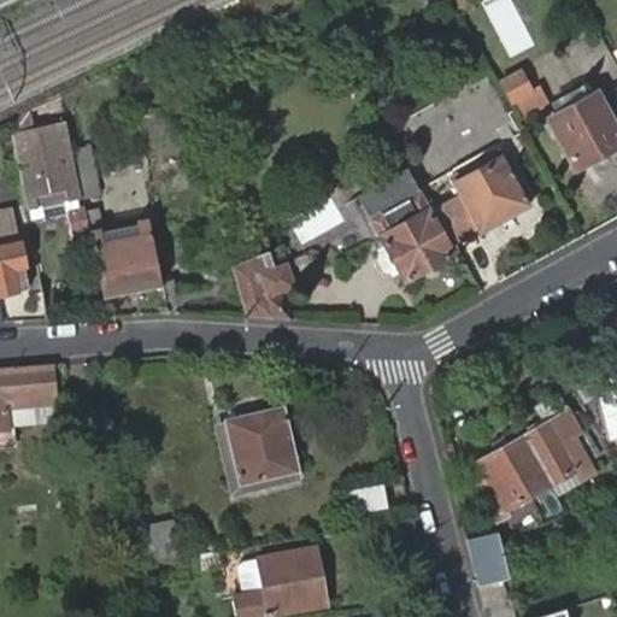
[(541,83),(529,89),(518,71),(499,81),(519,116),(551,100),(541,83)]
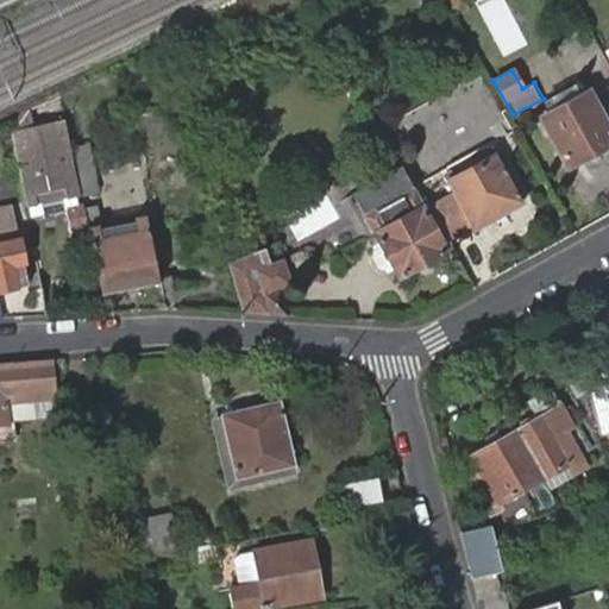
[(540,118),(566,164),(608,139),(608,133),(586,93),(540,118)]
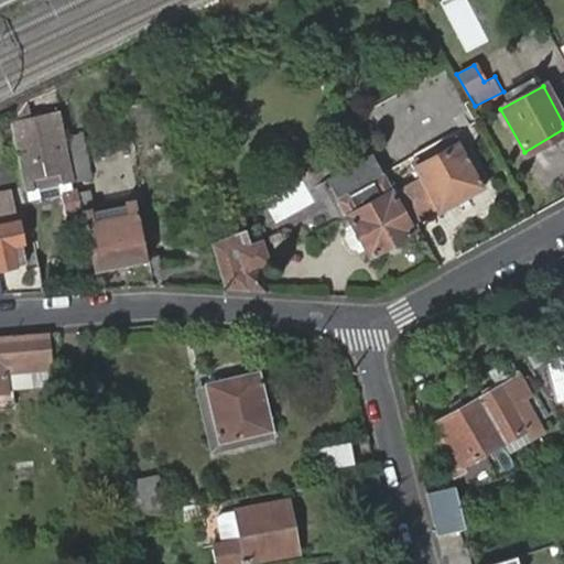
[(15,108),(9,110),(26,190),(34,187),(32,179),(57,172),(60,181),(72,179),(58,114),(19,122),(15,108)]
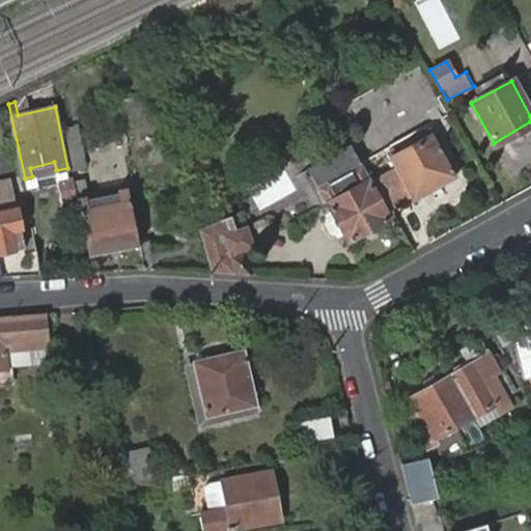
[(395,172),(375,184),(391,210),(412,198),(414,201),(455,178),(429,133),(423,136),(420,130),(390,147),(393,152),(387,158),(395,172)]
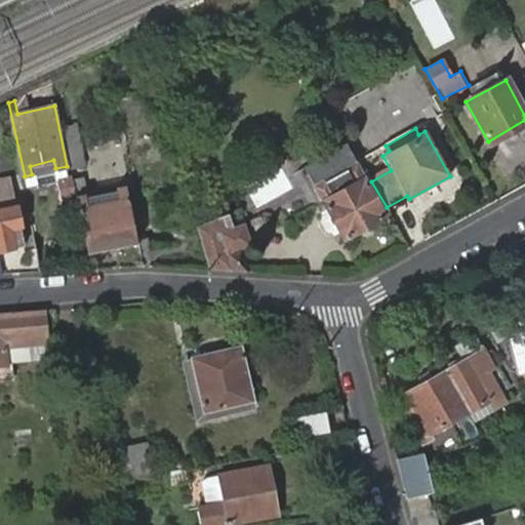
[(344,147),(307,167),(317,185),(315,186),(329,212),(322,216),(321,219),(326,230),(330,230),(337,227),(344,238),(360,229),(363,235),(365,236),(370,233),(371,230),(368,225),(389,213),(387,207),(371,182),(370,179),(364,183),(355,164),(354,164),(344,147)]
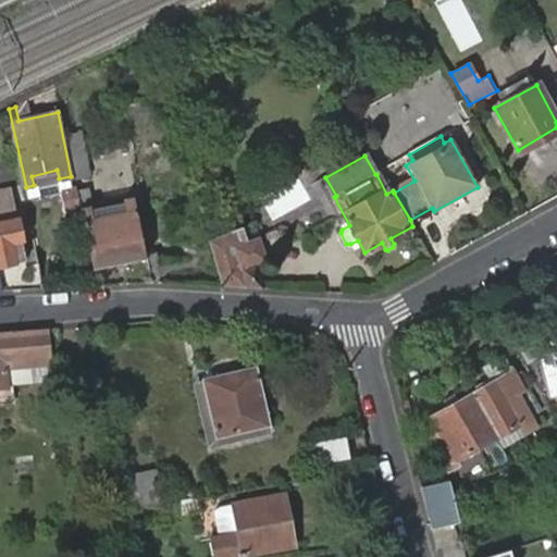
[(28,196),(64,188),(63,187),(73,185),(71,176),(59,178),(57,170),(32,176),(34,185),(26,187),(28,196)]
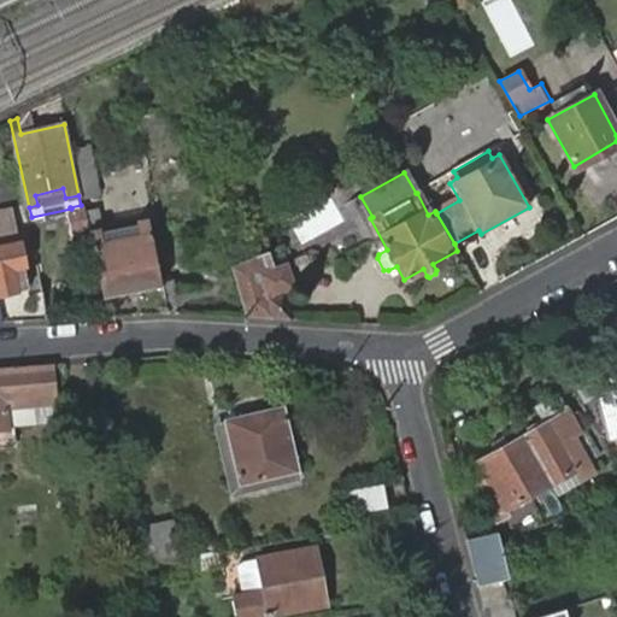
[(71,209),(77,240),(92,236),(92,231),(86,204),(81,205),(70,207),(71,209)]
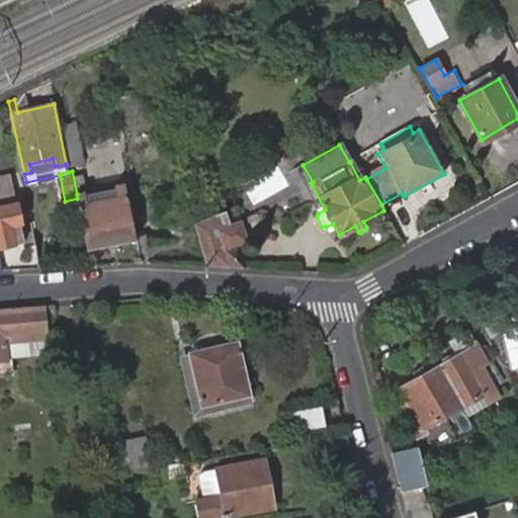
[(11,177),(0,179),(0,247),(23,244),(11,177)]
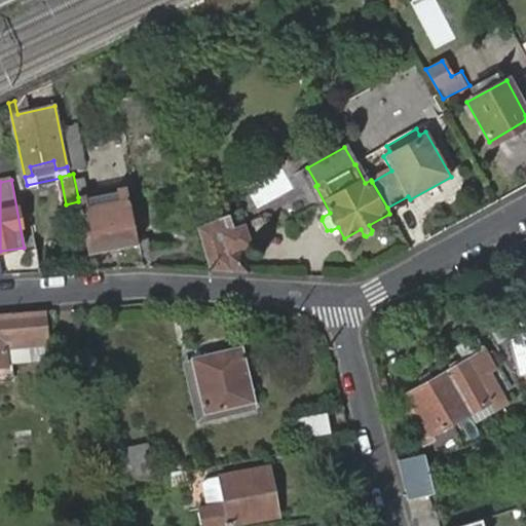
[(89,253),(139,243),(127,188),(117,190),(118,199),(88,205),(87,196),(78,197),(78,201),(89,253)]
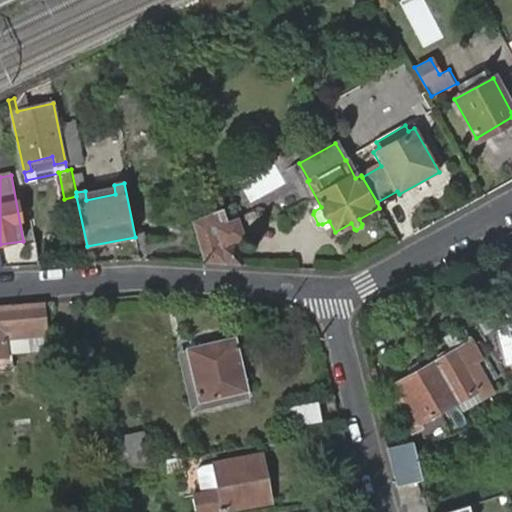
[(227,213),(194,221),(205,263),(229,265),(225,250),(237,247),(247,245),(241,223),(230,226),(227,213)]
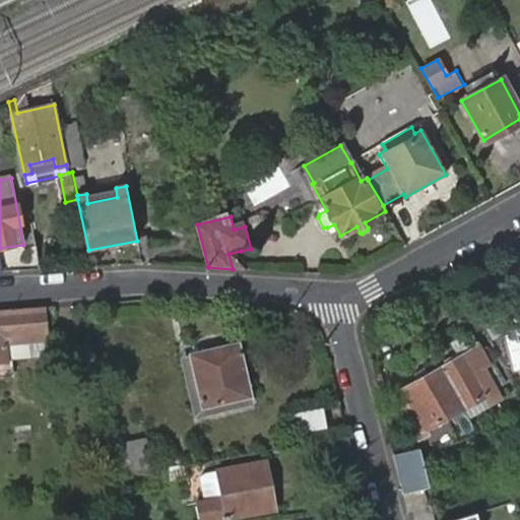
[(233,269),(246,269),(241,251),(229,254),(233,269)]
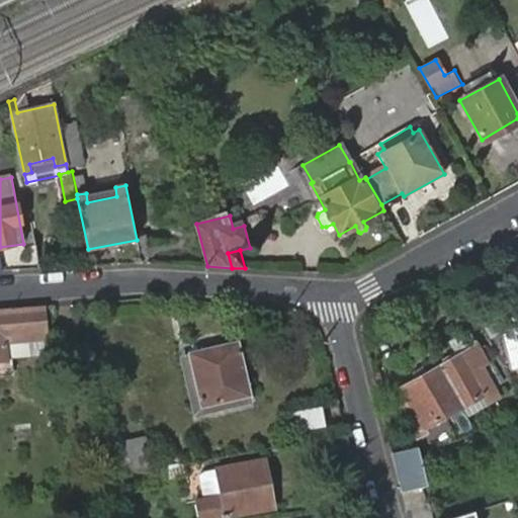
[(0,357),(5,357),(4,344),(10,337),(47,334),(44,309),(0,312),(0,357)]
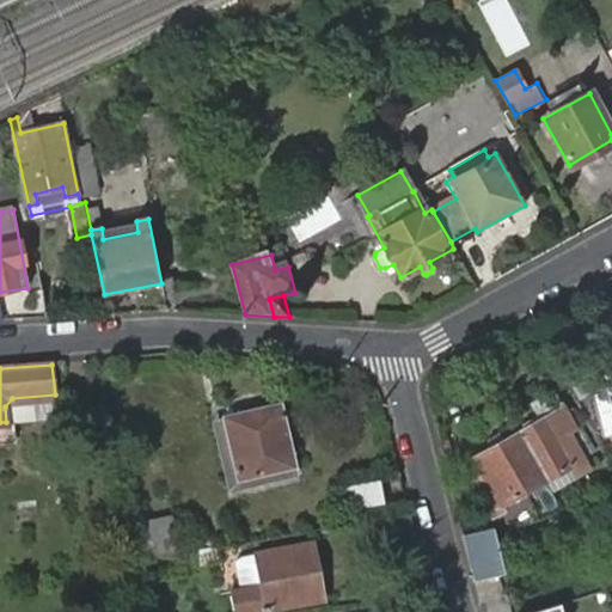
[(281,403),(222,415),(237,478),(295,466),(281,403)]
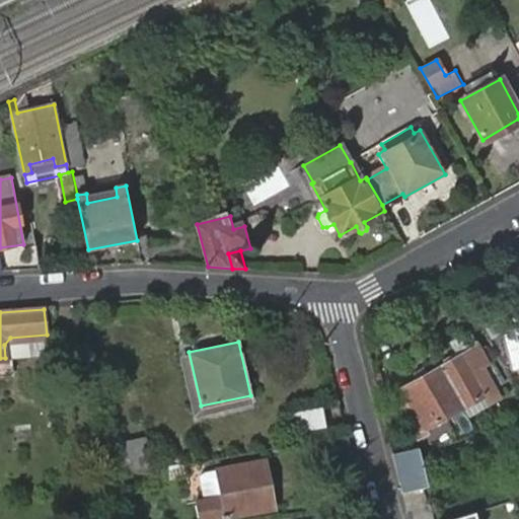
[(400,404),(418,431),(492,384),(466,345),(427,370),(424,367),(419,365),(413,369),(412,375),(415,378),(401,386),(409,399),(400,404)]
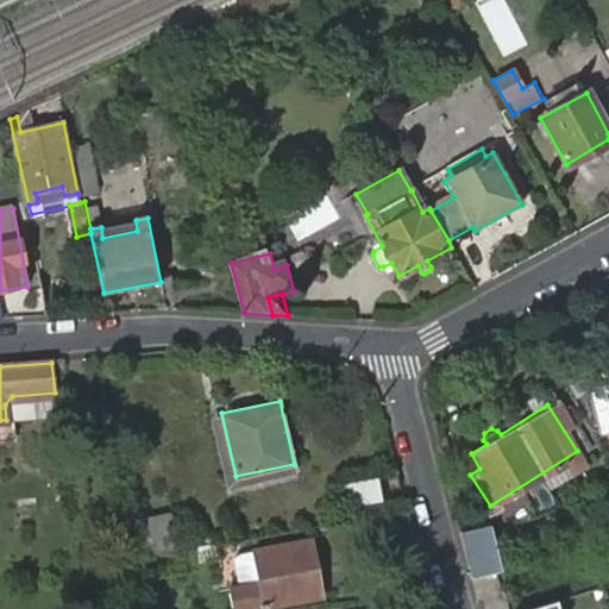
[(86,412),(90,433),(108,429),(102,407),(86,412)]
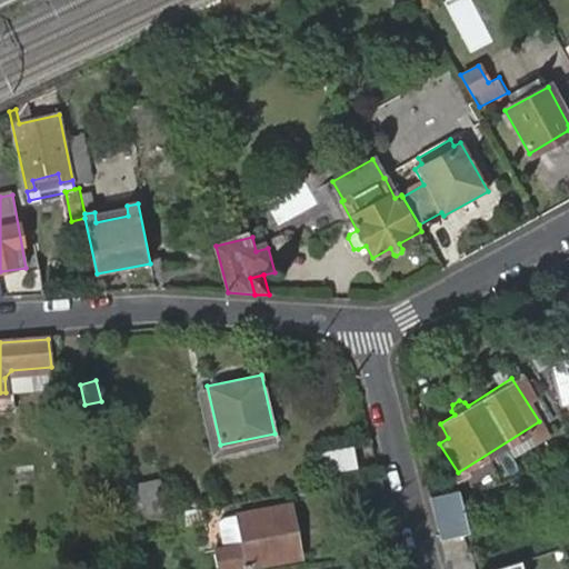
[(327,470),(361,465),(358,443),(323,448),(327,470)]
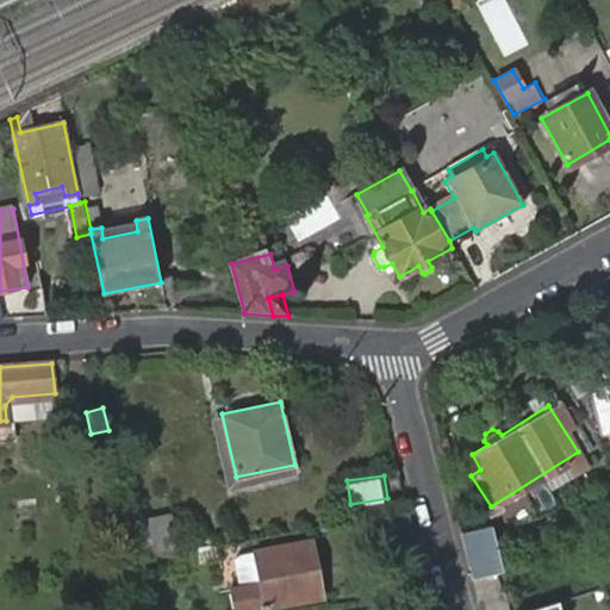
[(498,573),(481,512),(480,504),(455,509),(473,579),(498,573)]
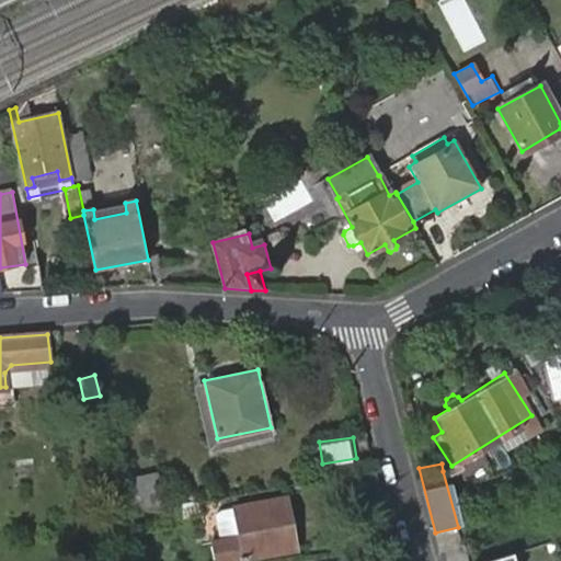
[(132,472),(133,504),(164,503),(162,470),(132,472)]
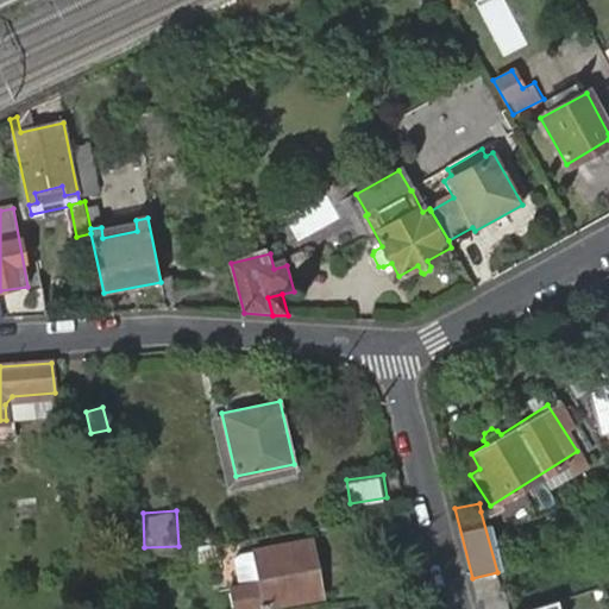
[(308,542),(240,556),(246,585),(236,588),(233,588),(238,608),(263,608),(319,598),(308,542)]
